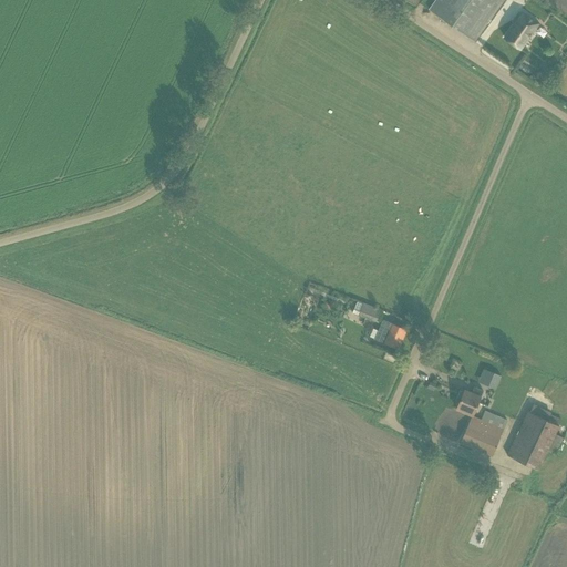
[(474,42),(503,0),(435,0),(429,10),(474,42)]
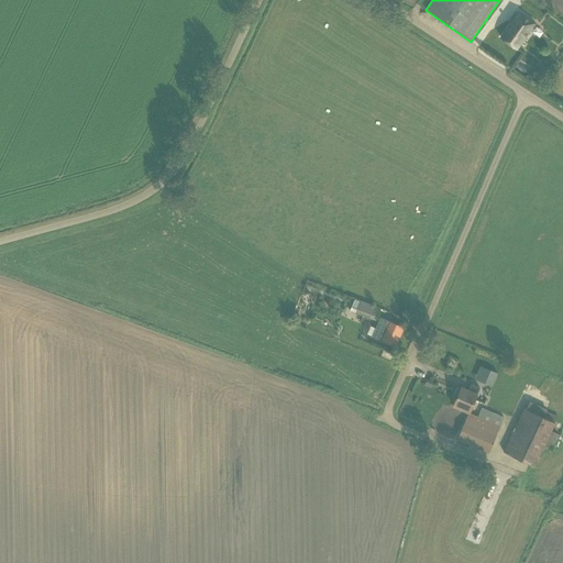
[(519,12),(507,29),(500,37),(517,50),(534,24),(519,12)]
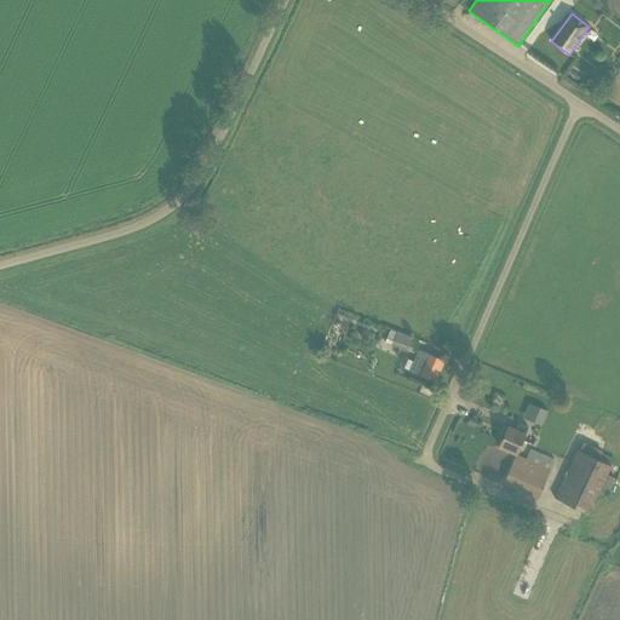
[(392,345),(402,349),(413,352),(418,340),(397,332),(392,345)]
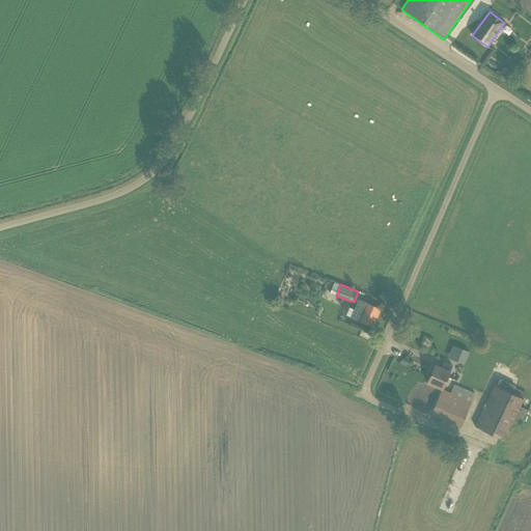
[(359,300),(355,309),(351,317),(372,327),(376,318),(375,318),(375,316),(376,317),(381,309),(359,300)]
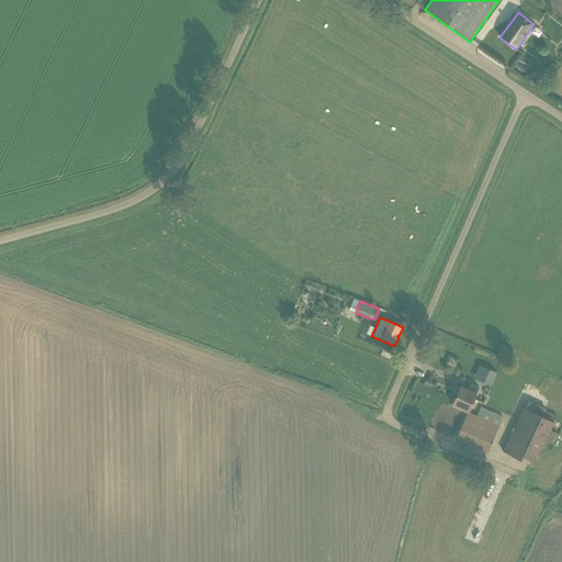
[(482,367),(476,380),(491,386),(496,373),(482,367)]
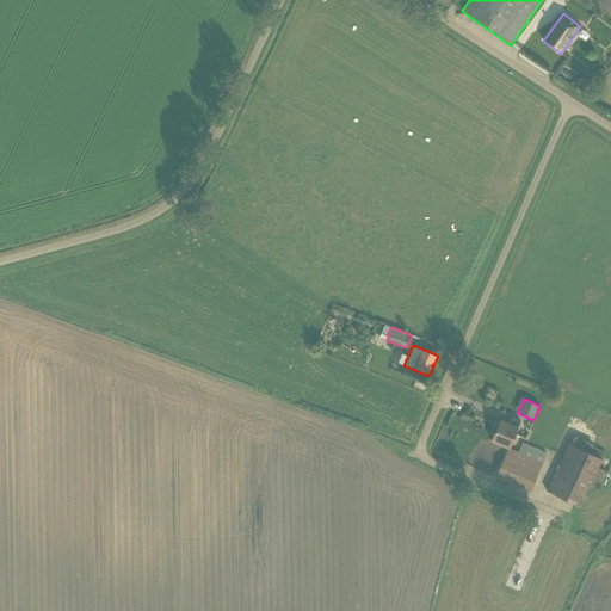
[(508,449),(520,421),(511,418),(508,424),(501,420),(500,423),(495,421),(492,429),(497,430),(492,442),(508,449)]
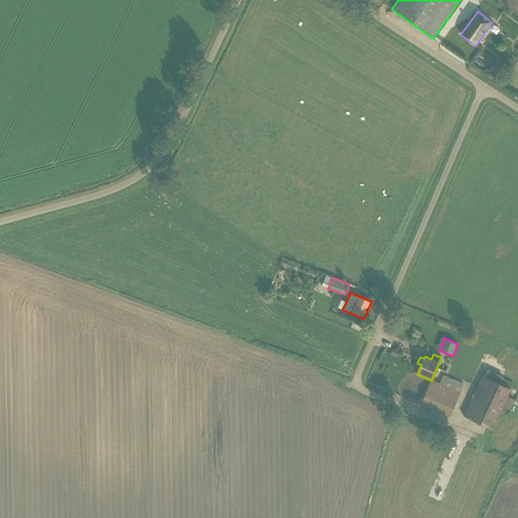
[(487,369),(484,376),(483,375),(463,416),(491,429),(500,412),(507,415),(514,401),(507,397),(513,383),(503,378),(503,377),(487,369)]
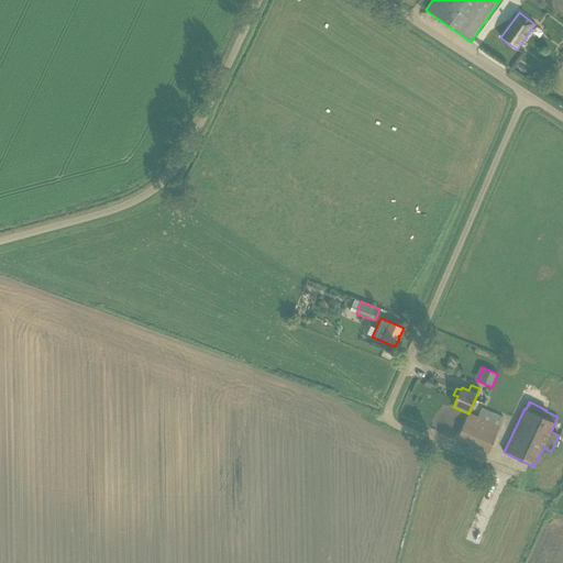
[(468,414),(457,440),(488,453),(504,418),(481,408),(477,417),(468,414)]
